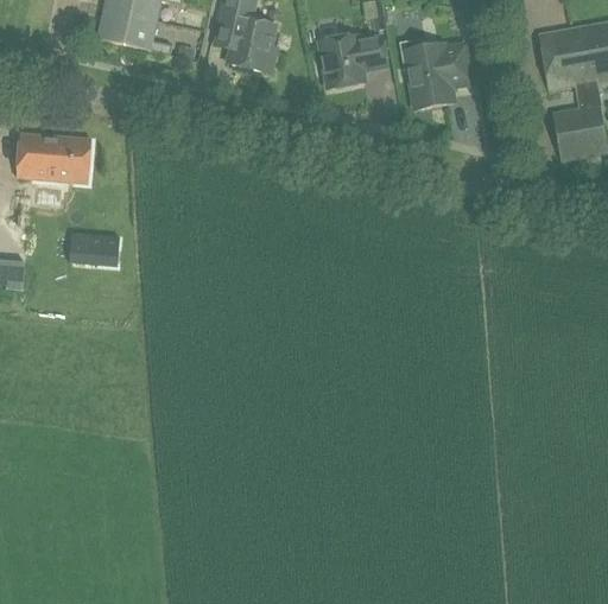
[(111,0),(108,10),(157,20),(162,0),(181,5),(182,0),(111,0)]
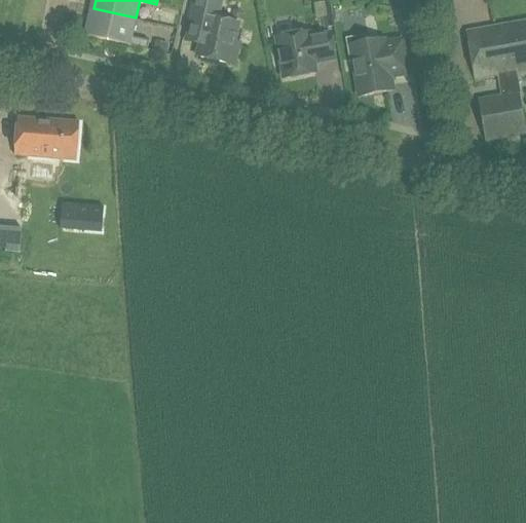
[(194,0),(191,16),(205,20),(197,53),(234,63),(239,40),(234,39),(238,22),(222,17),(219,12),(221,0),(194,0)]
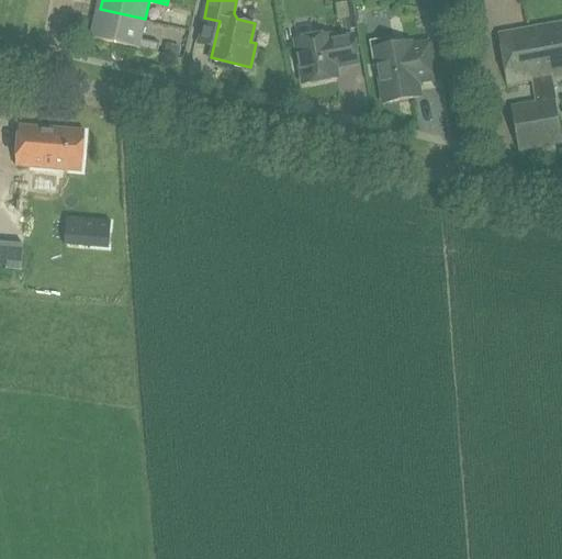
[(141,37),(145,19),(100,9),(98,19),(94,18),(90,36),(157,51),(159,42),(141,37)]
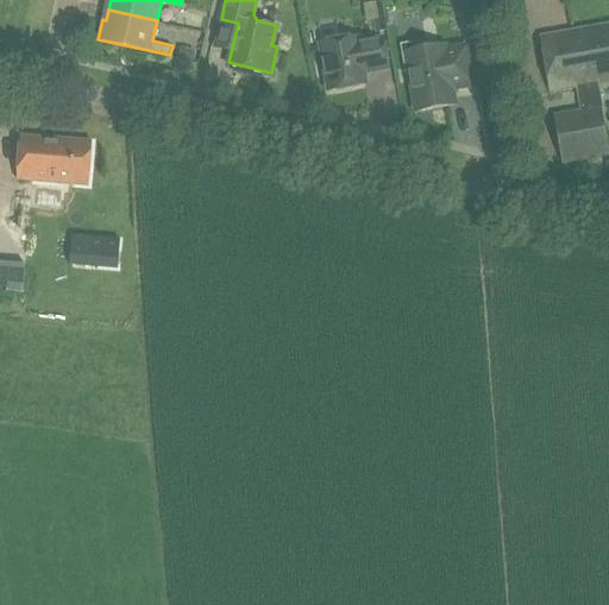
[(608,79),(608,20),(539,33),(550,89),(582,84),(585,107),(553,113),(562,161),(608,152),(601,105),(602,105),(597,81),(608,79)]
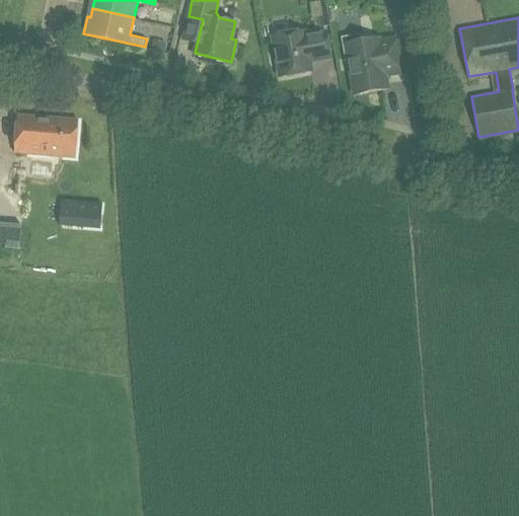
[(304,29),(274,34),(281,75),(311,70),(309,58),(315,57),(315,59),(330,56),(326,30),(305,33),(304,29)]
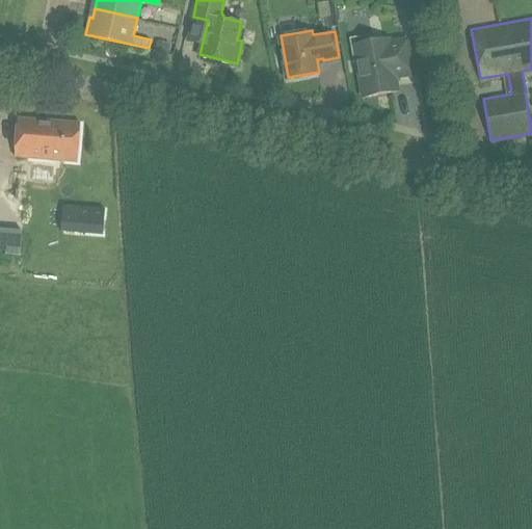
[(350,36),(353,55),(356,54),(365,95),(397,89),(394,74),(398,74),(399,76),(413,73),(406,36),(388,41),(388,38),(371,42),(369,33),(350,36)]
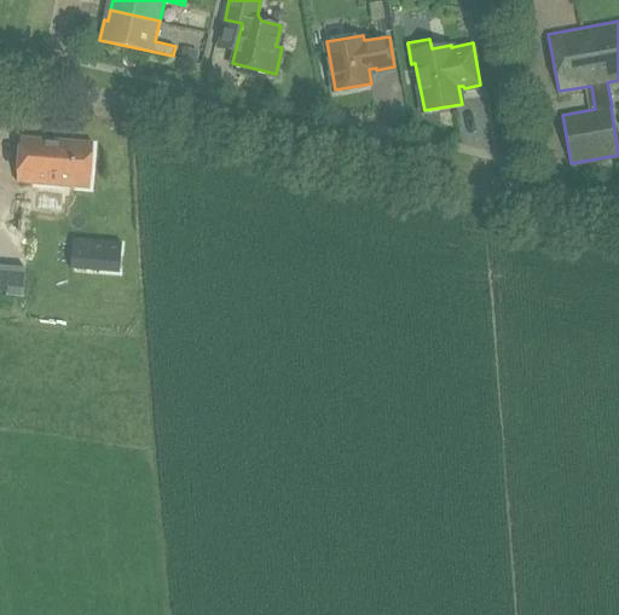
[(195,62),(198,47),(183,44),(179,57),(195,62)]
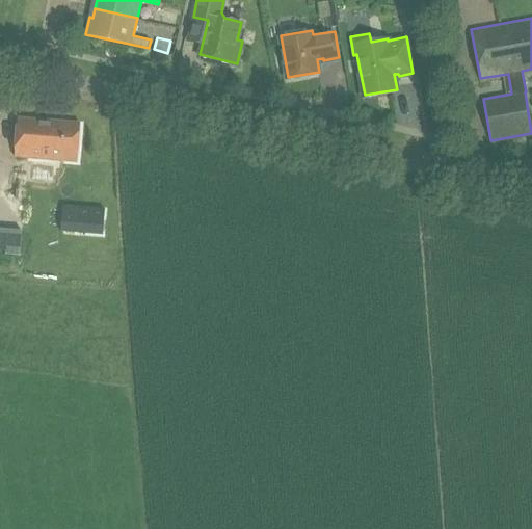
[(77,160),(80,122),(18,116),(15,155),(77,160)]
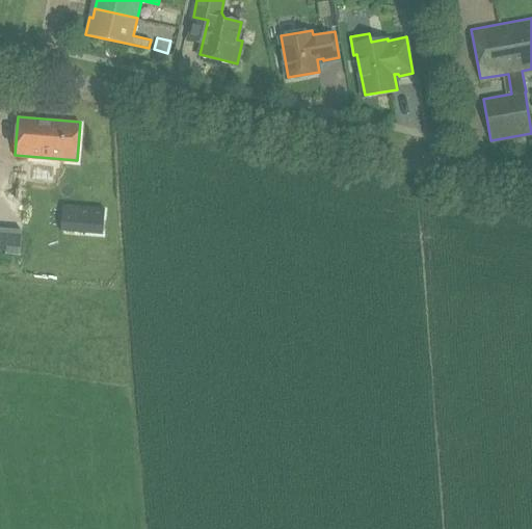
[(103,206),(60,203),(58,230),(100,233),(103,206)]
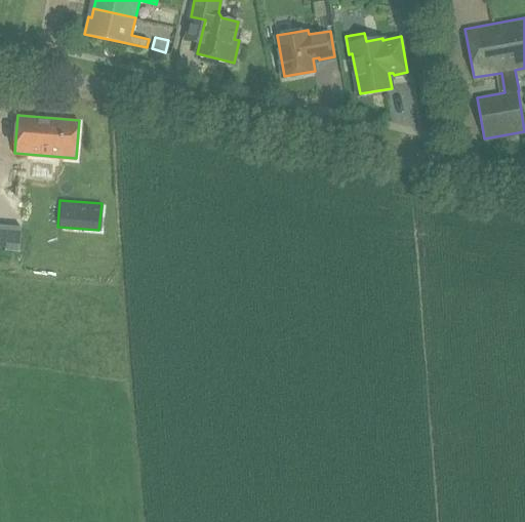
[(23,226),(0,223),(0,245),(6,246),(5,249),(21,250),(23,226)]
